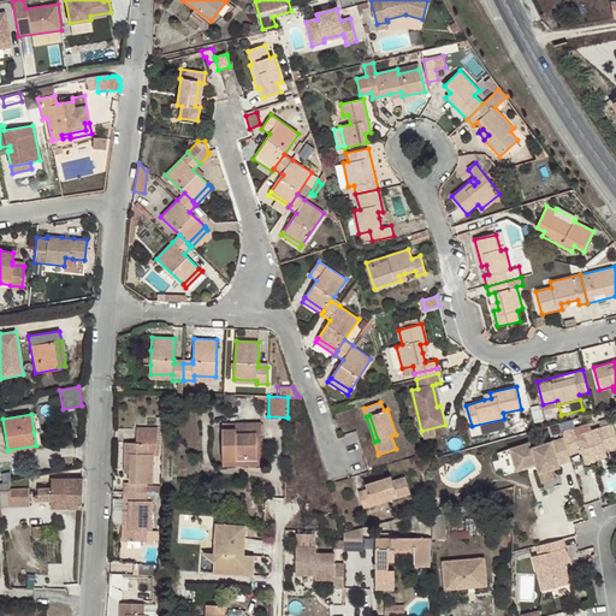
[(221,428),(223,460),(243,460),(243,466),(262,465),(262,454),(258,452),(256,433),(262,433),(261,422),(235,422),(236,428),(221,428)]
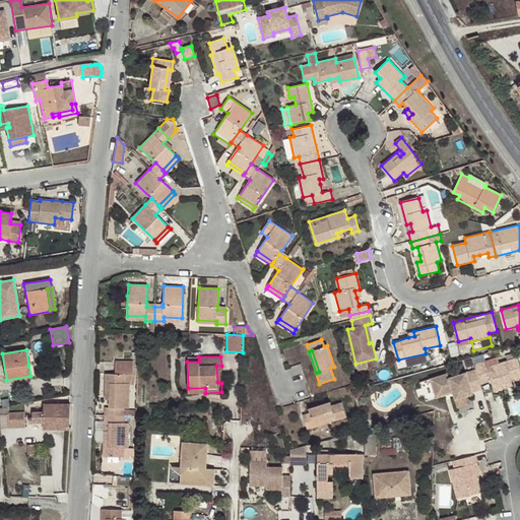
[(485,362),(474,365),(476,370),(480,384),(492,381),(494,388),(510,383),(510,381),(519,377),(519,367),(517,359),(488,368),(485,362)]
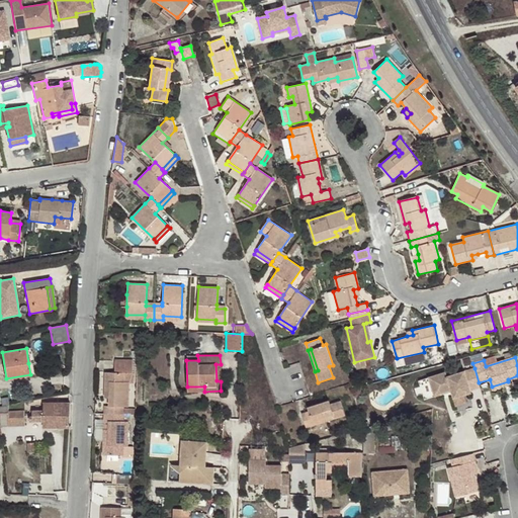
[(104,406),(104,413),(123,414),(123,408),(123,407),(128,407),(128,382),(124,382),(124,372),(133,373),(133,359),(115,359),(114,372),(104,372),(104,389),(109,389),(108,398),(108,406),(104,406)]
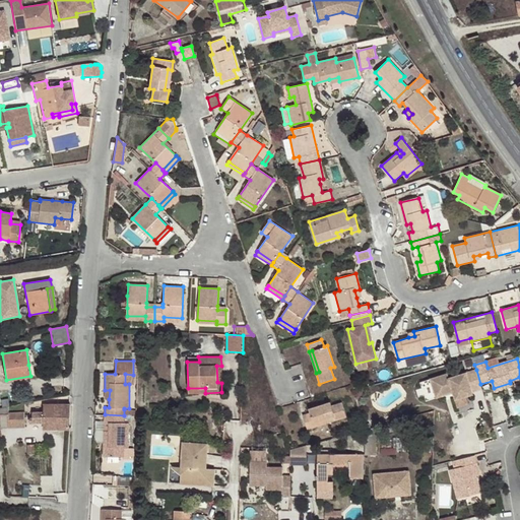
[(429,378),(434,392),(444,389),(450,393),(453,392),(456,399),(473,394),(471,388),(481,385),(480,384),(476,370),(449,377),(448,372),(429,378)]
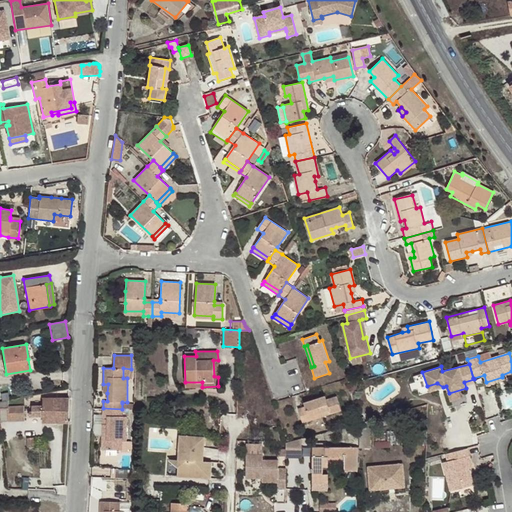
[(123,378),(127,378),(132,378),(132,369),(131,369),(123,368),(123,378)]
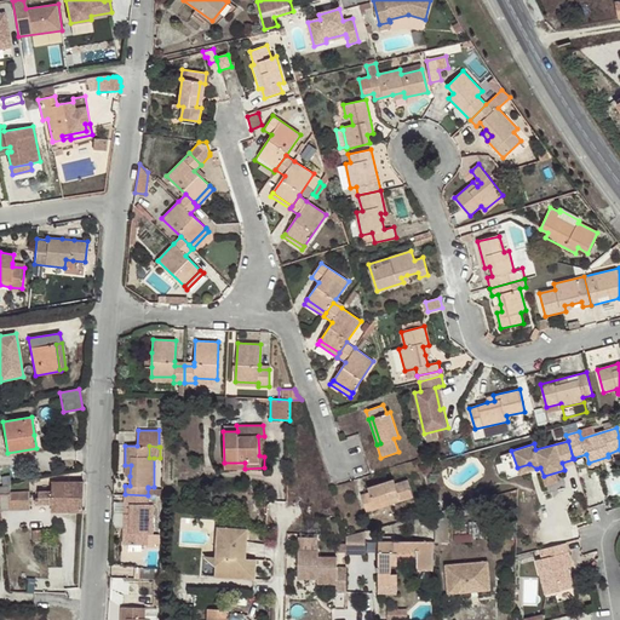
[(608,457),(589,463),(589,466),(609,460),(608,457)]
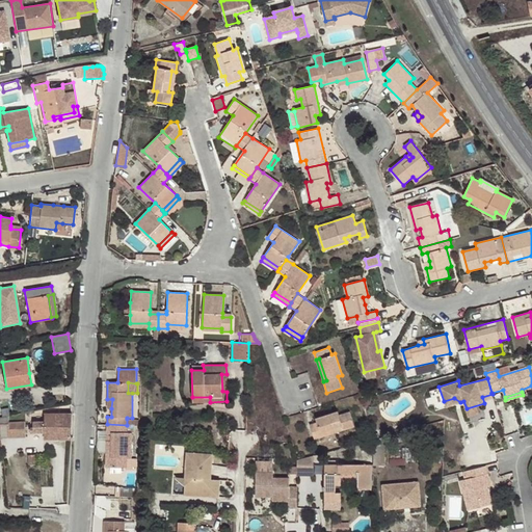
[(315,440),(322,437),(321,433),(342,426),(343,430),(354,427),(349,410),(339,415),(338,410),(315,418),(317,422),(310,424),(315,440)]
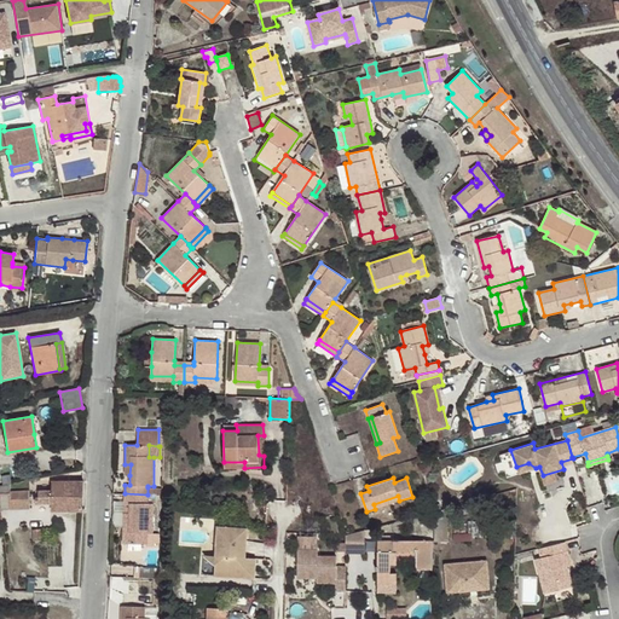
[(52,512),(84,512),(84,495),(84,485),(84,482),(51,481),(52,491),(39,491),(40,504),(52,503),(52,512)]
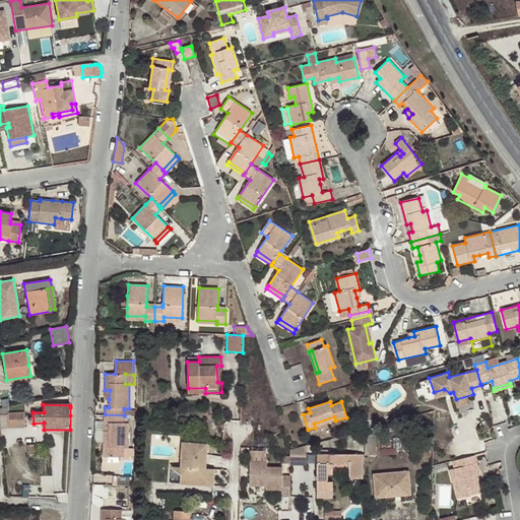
[(7,413),(0,414),(0,419),(0,424),(8,423),(8,428),(24,428),(23,412),(7,413)]
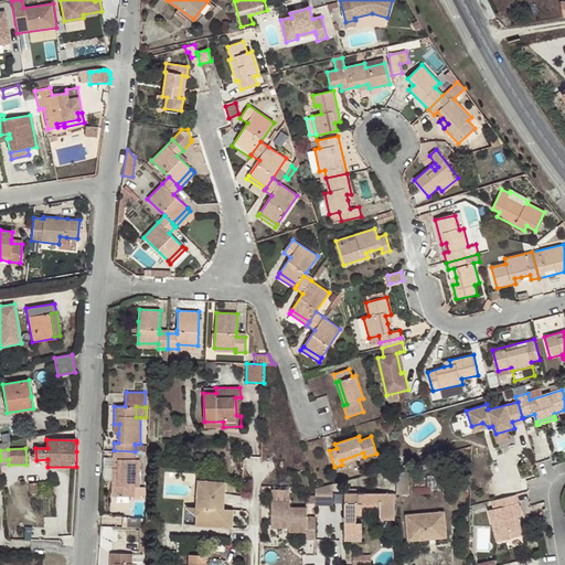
[(135,451),(114,450),(114,458),(117,459),(117,468),(113,468),(113,496),(134,497),(135,487),(139,487),(140,460),(141,460),(141,451),(135,451)]
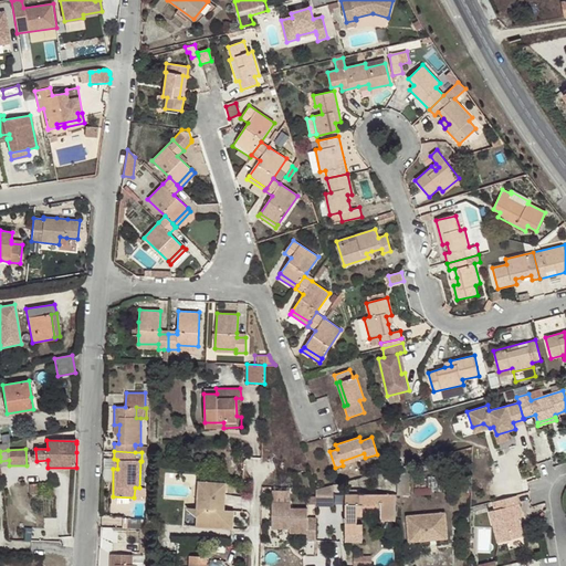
[(342,461),(343,465),(365,458),(364,453),(342,461)]
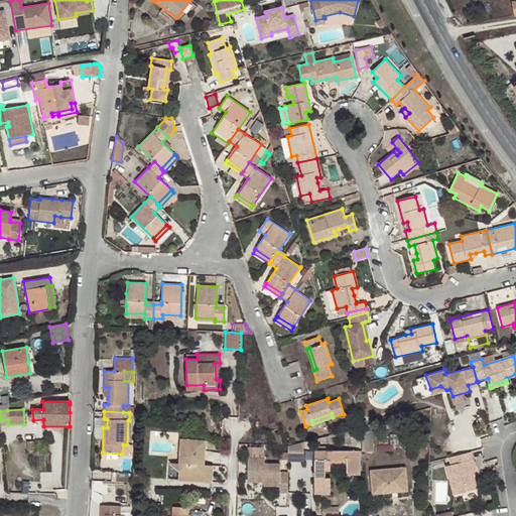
[(360,450),(360,452),(371,452),(372,423),(362,426),(361,426),(360,450)]
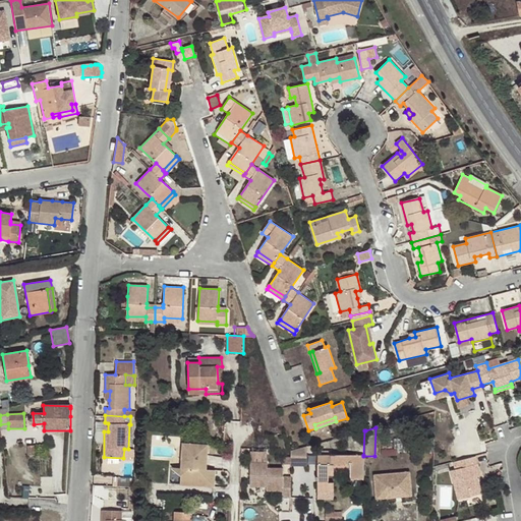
[(1,432),(2,442),(10,441),(10,431),(1,432)]
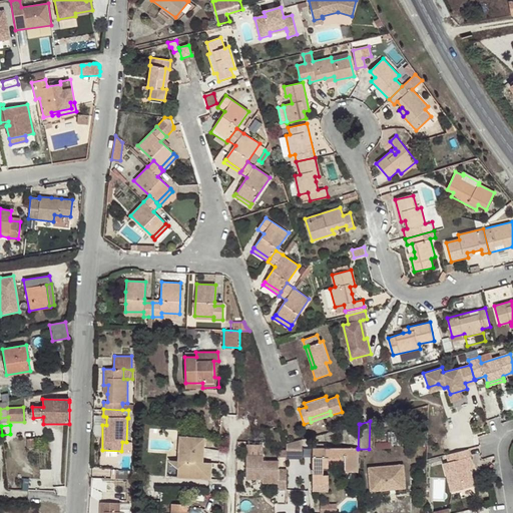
[(178,462),(176,478),(210,480),(211,467),(206,466),(206,462),(203,462),(205,437),(179,436),(178,462)]
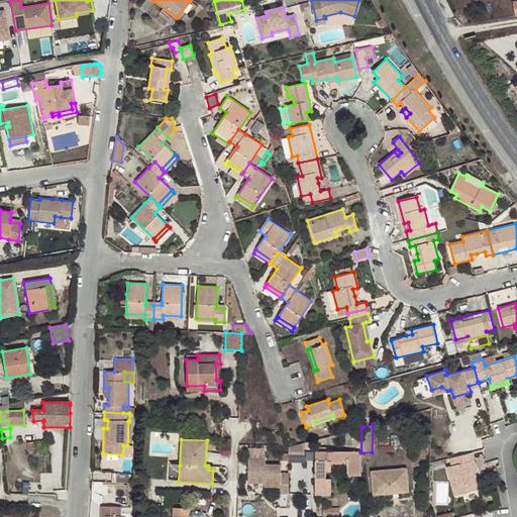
[(34,441),(27,442),(28,451),(35,451),(34,441)]
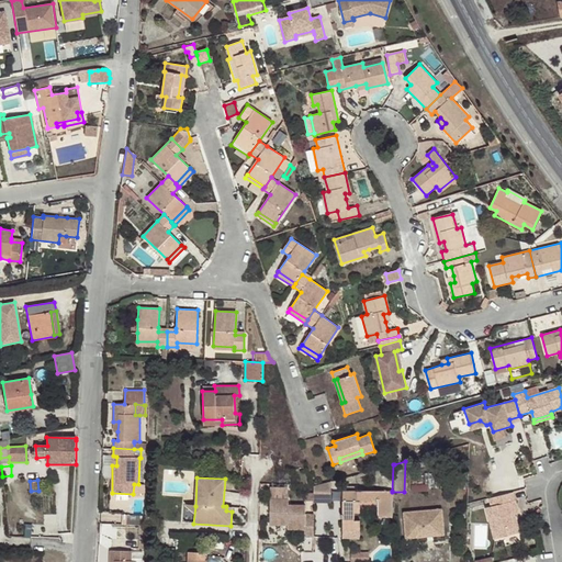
[(326,483),(314,485),(314,503),(330,503),(330,482),(326,483)]
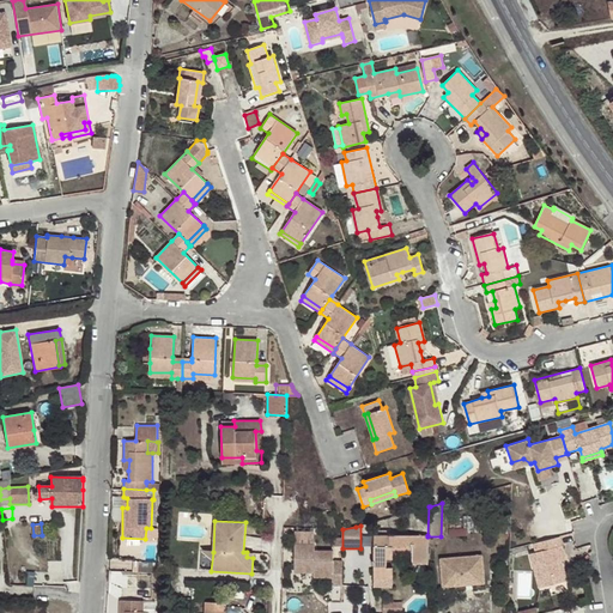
[(146,528),(145,539),(145,540),(157,541),(157,528),(151,528),(146,528)]
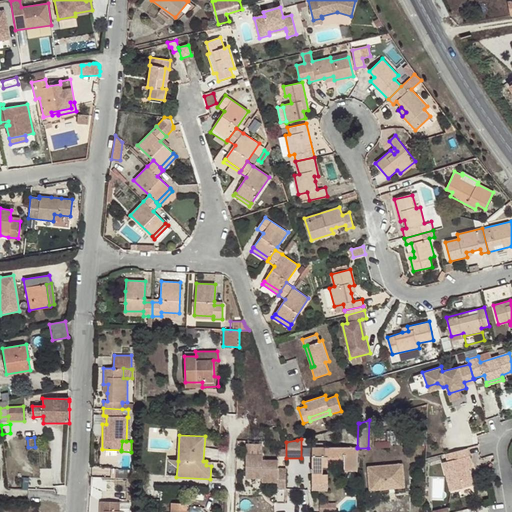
[(357,448),(357,447),(312,447),(312,484),(328,485),(328,474),(323,474),(323,466),(328,466),(328,456),(338,456),(338,455),(344,454),(344,460),(344,471),(357,472),(357,448)]
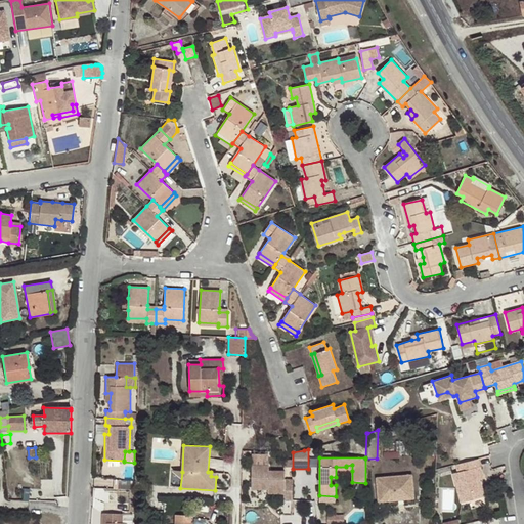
[(476,457),(453,464),(455,471),(450,472),(457,501),(482,495),(477,478),(474,466),(478,465),(476,457)]
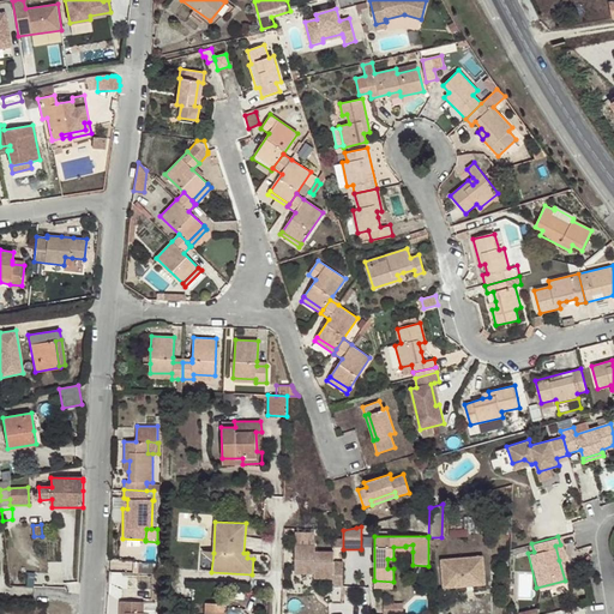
[(314,543),(295,543),(294,569),(313,569),(313,573),(313,578),(332,579),(332,588),(343,588),(343,561),(333,561),(333,553),(314,553),(314,543)]
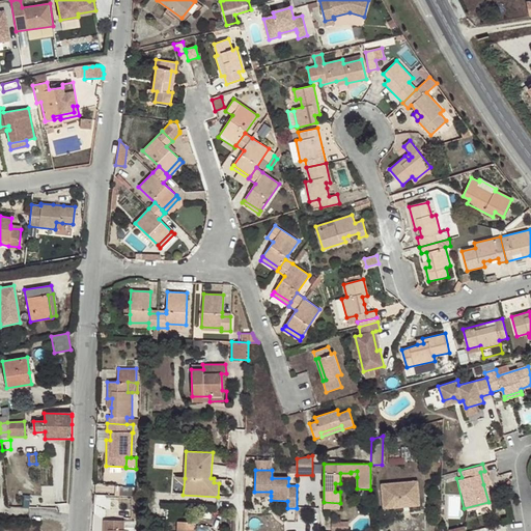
[(175,477),(174,494),(183,495),(185,478),(175,477)]
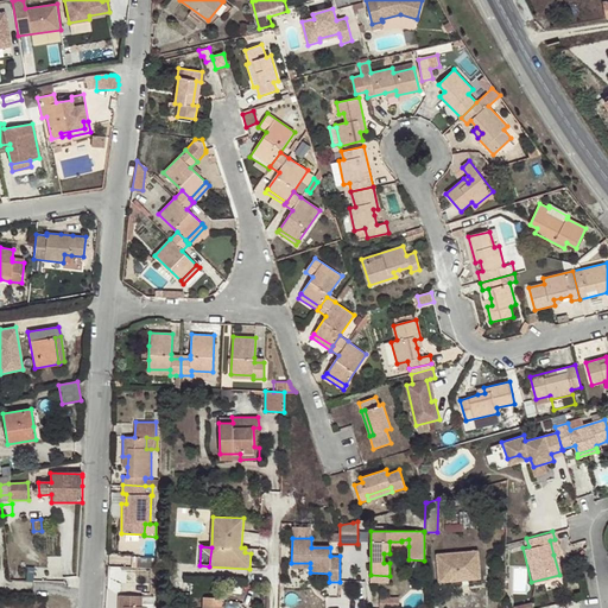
[(477,551),(436,555),(439,582),(458,581),(457,576),(480,575),(477,551)]
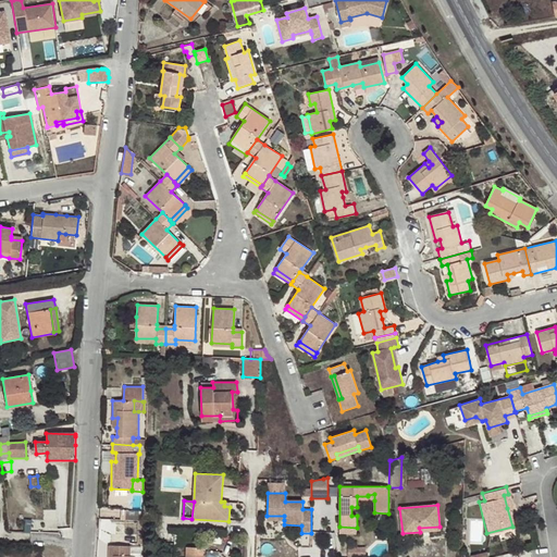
[(122,510),(122,520),(138,520),(144,520),(144,511),(122,510)]
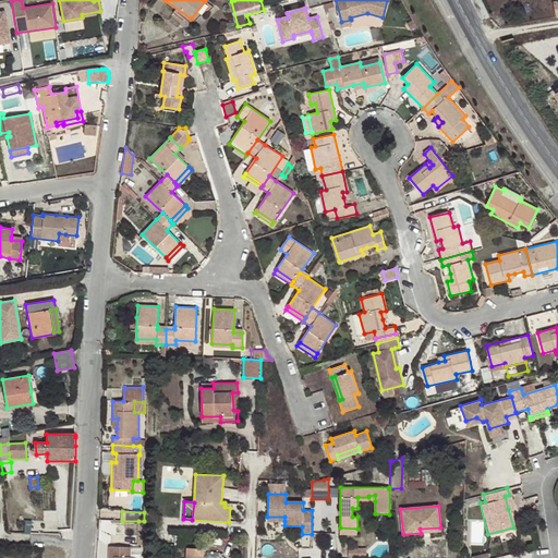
[(135,557),(131,557),(131,547),(108,546),(108,557),(135,557)]
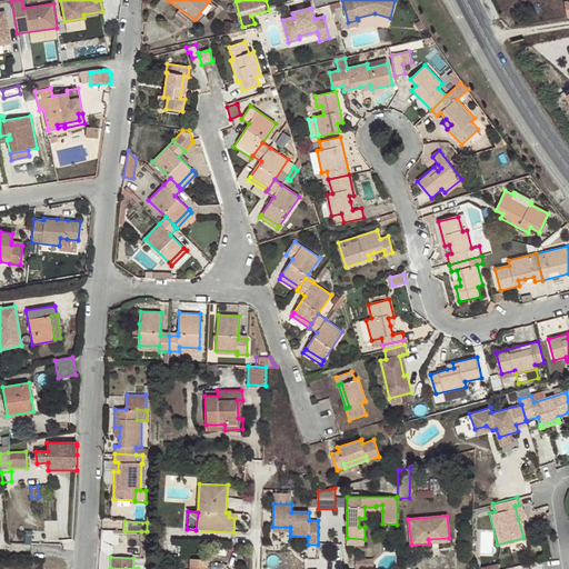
[(196,566),(190,565),(189,568),(207,568),(208,559),(196,558),(196,566)]
